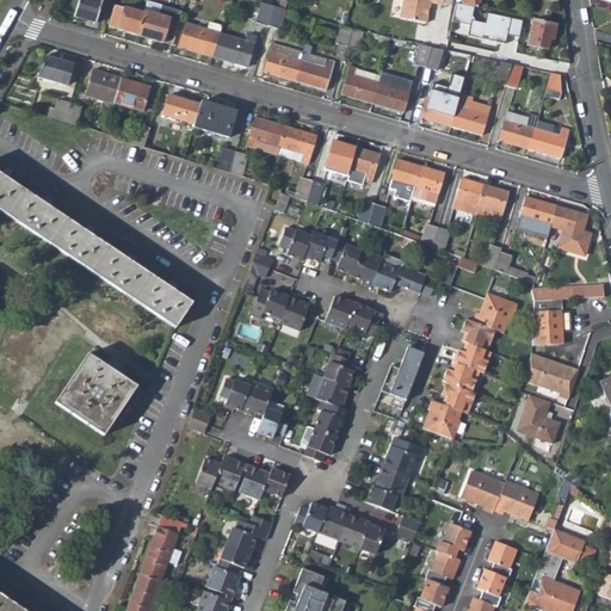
[(78,0),(73,16),(96,23),(102,0),(99,0),(78,0)]
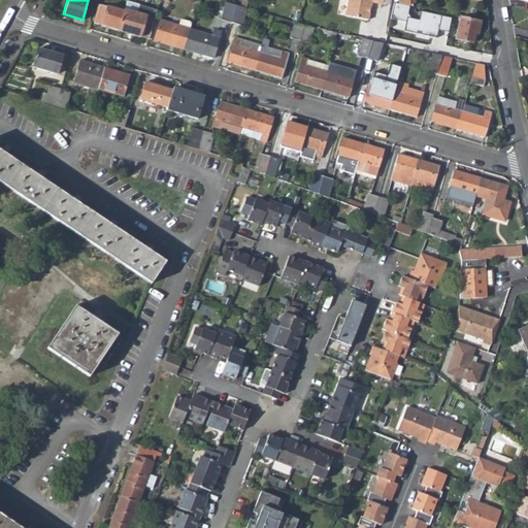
[(345,0),(343,17),(365,20),(367,12),(364,10),(365,7),(368,7),(369,1),(378,3),(378,0),(345,0)]
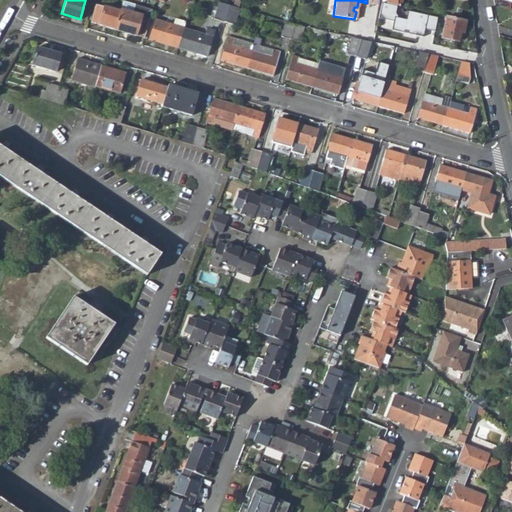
[(218,2),(213,19),(224,22),(229,5),(218,2)]
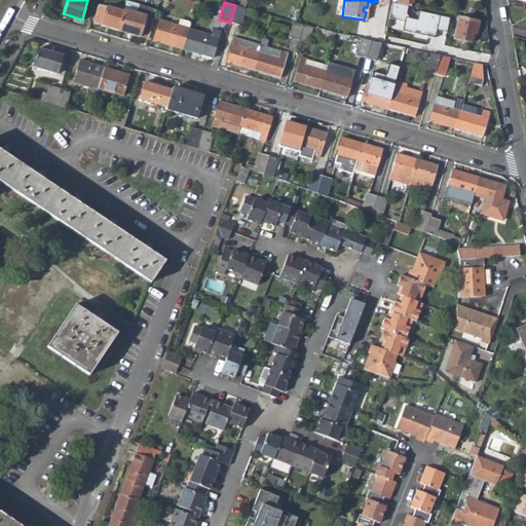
[(407,6),(396,4),(392,3),(389,20),(405,23),(403,32),(436,39),(437,31),(447,33),(450,19),(419,12),(417,21),(410,20),(408,15),(409,6),(407,6)]
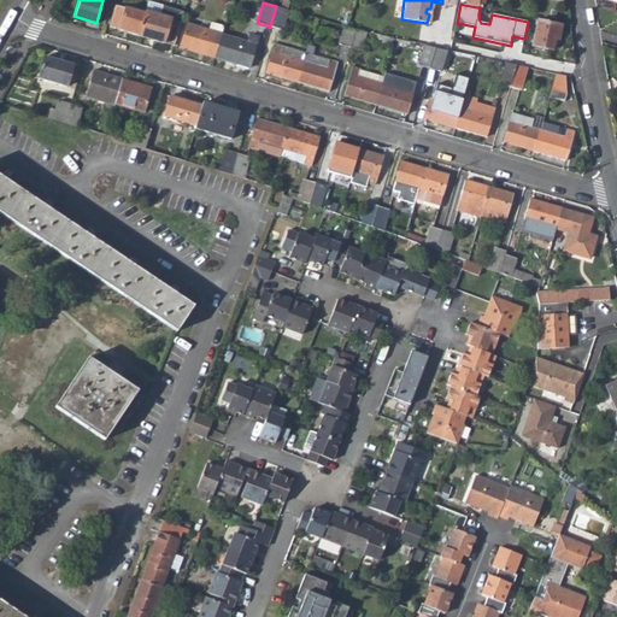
[(117,6),(110,27),(139,35),(145,15),(117,6)]
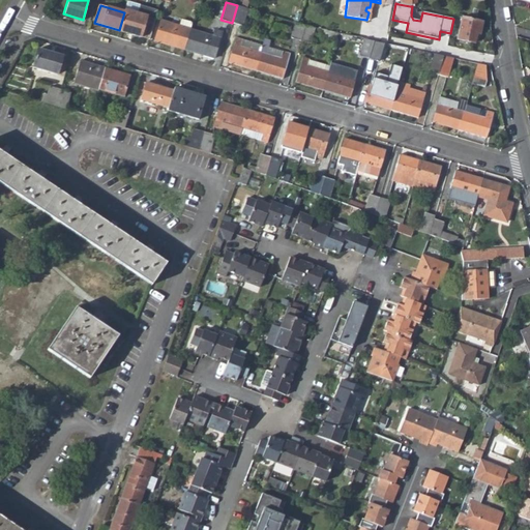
[(237,5),(232,23),(242,26),(247,8),(237,5)]
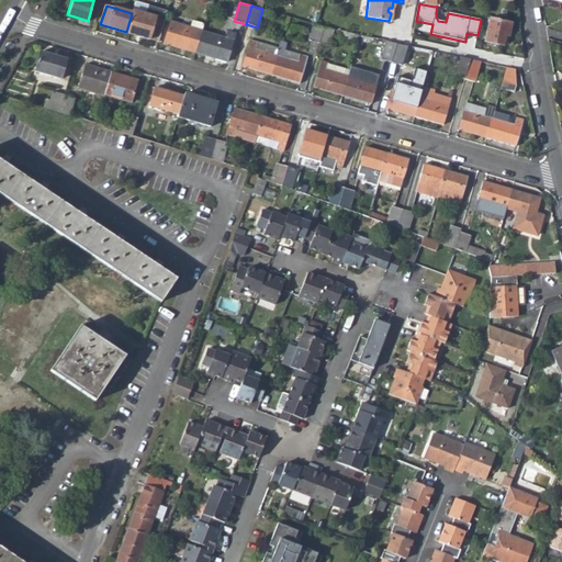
[(132,13),(126,32),(158,42),(165,20),(133,11),(132,13)]
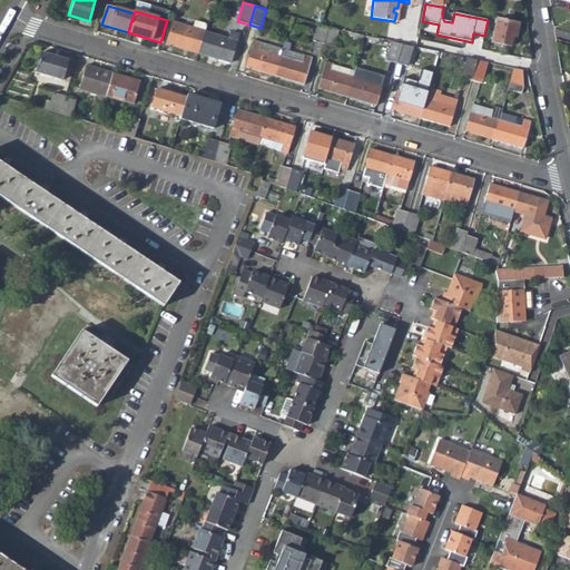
[(498,18),(492,42),(510,47),(511,43),(513,45),(519,22),(498,18)]
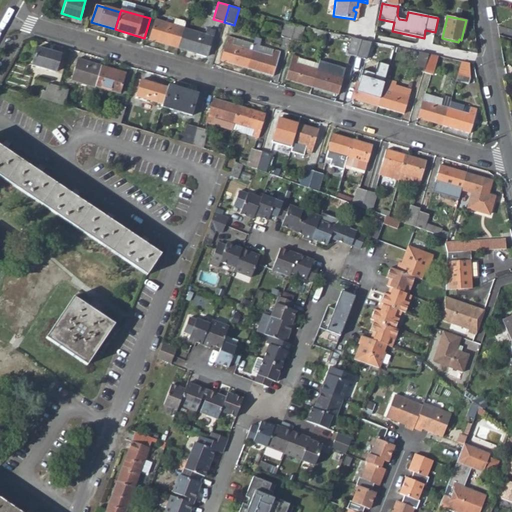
[(156,20),(149,40),(178,48),(185,28),(156,20)]
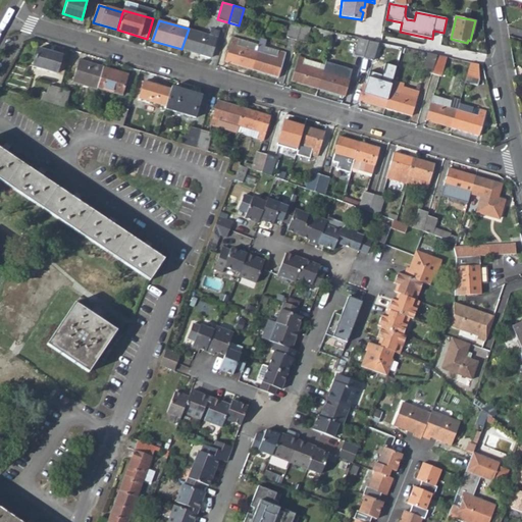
[(292,22),(286,37),(297,40),(302,24),(292,22)]
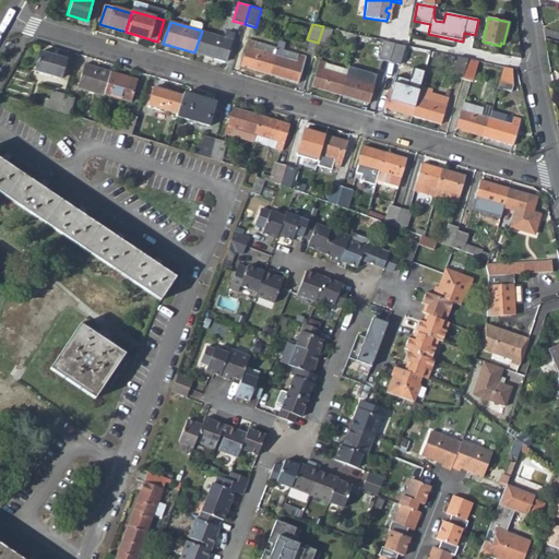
[(323,26),(318,43),(329,46),(333,28),(323,26)]
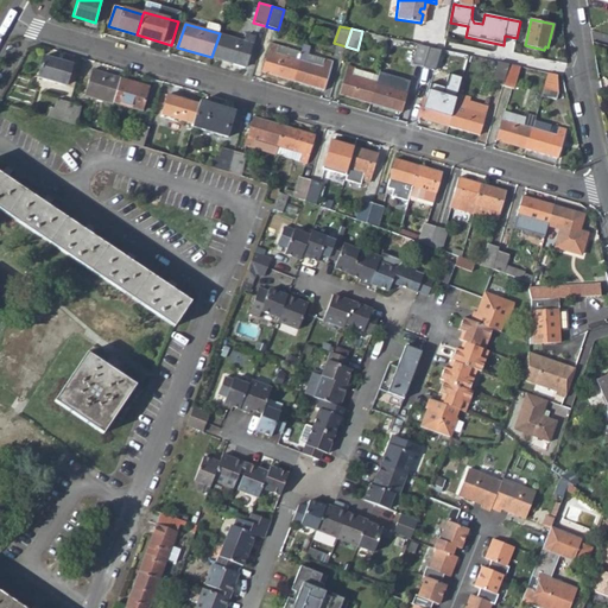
[(220,33),(211,57),(246,68),(255,32),(247,30),(244,42),(220,33)]
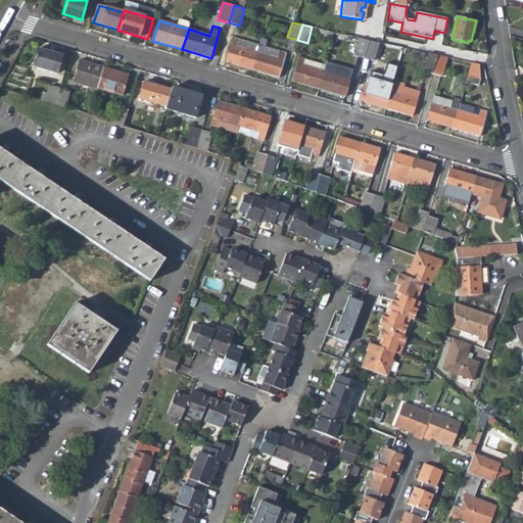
[(232,38),(225,62),(251,70),(256,52),(237,46),(238,40),(232,38)]
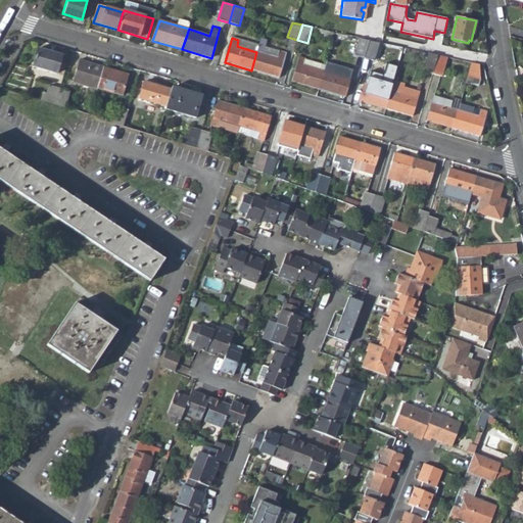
[(361,38),(355,55),(364,57),(369,39),(361,38)]
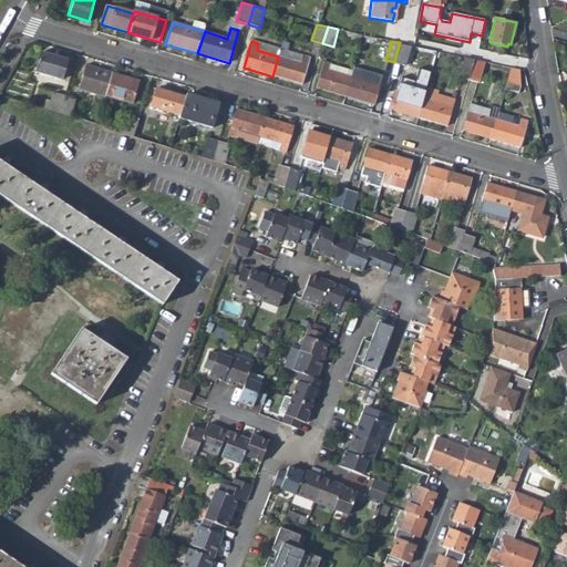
[(400,42),(394,62),(404,64),(410,44),(400,42)]
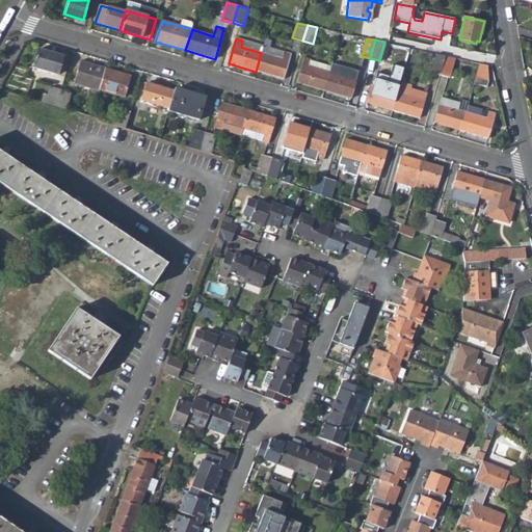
[(40,49),(33,67),(57,75),(62,56),(40,49)]
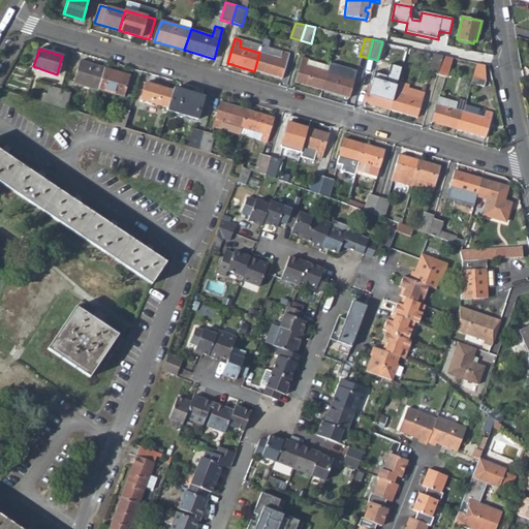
[(432,52),(427,70),(437,73),(442,54),(432,52)]
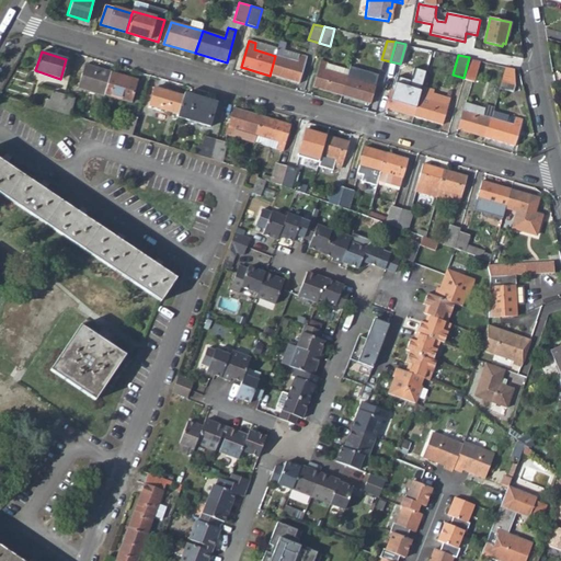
[(275,56),(270,76),(298,83),(306,58),(299,56),(297,63),(275,56)]
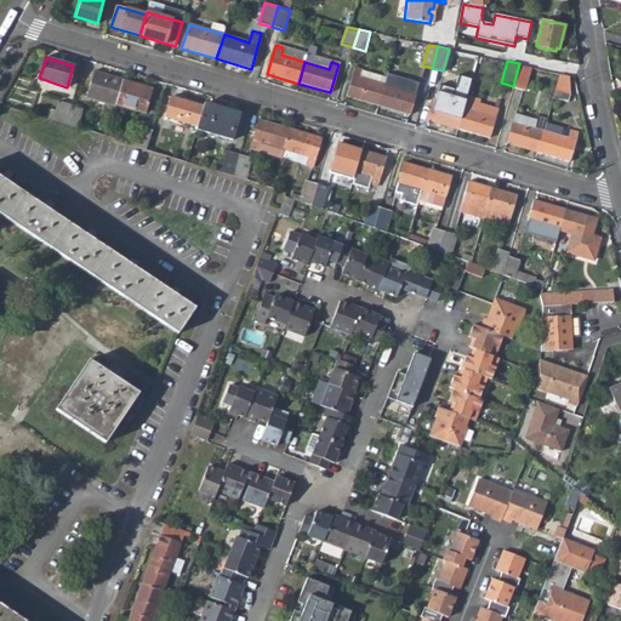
[(519,63),(513,86),(525,90),(533,67),(519,63)]
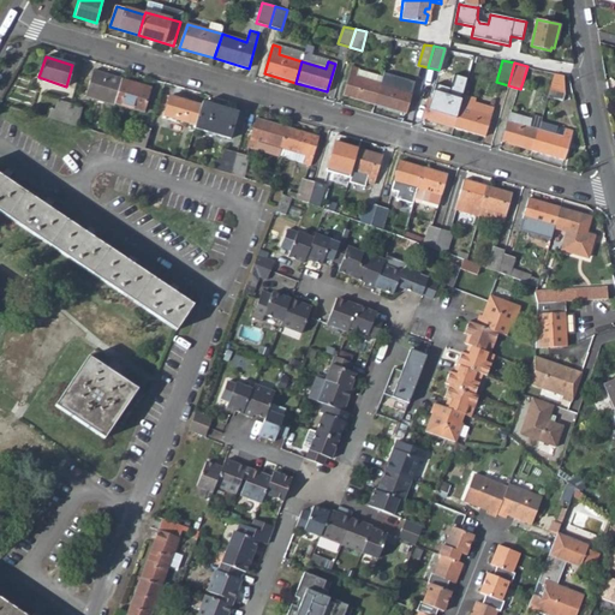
[(351,69),(342,96),(374,105),(378,84),(356,77),(358,70),(351,69)]
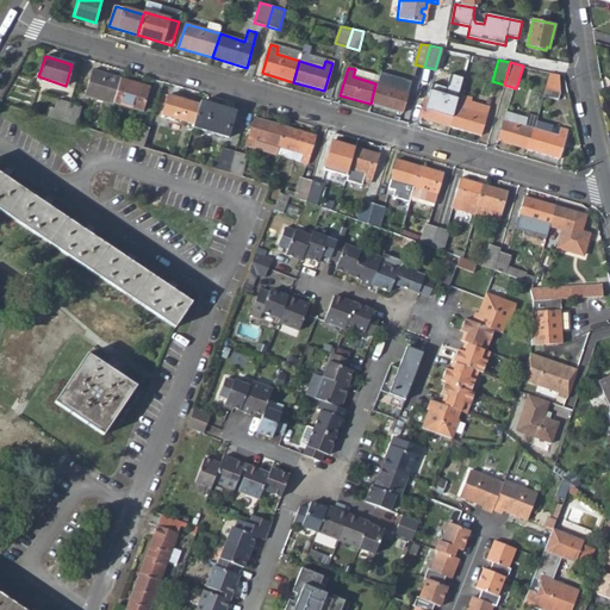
[(93,70),(85,94),(113,104),(113,103),(120,79),(93,70)]
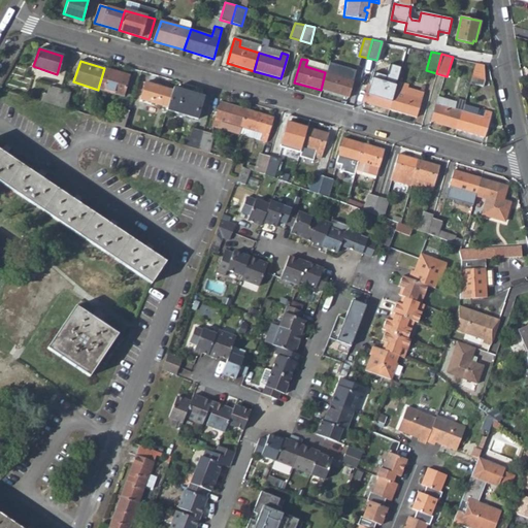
[(476,62),(470,84),(483,87),(485,79),(484,64),(476,62)]
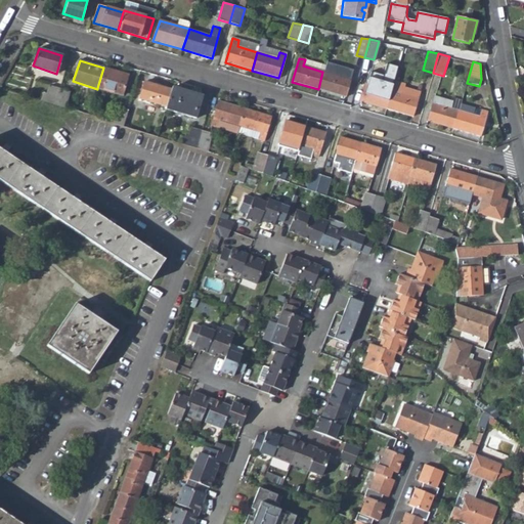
[(364,83),(359,101),(385,108),(390,92),(393,82),(398,66),(387,62),(383,74),(370,71),(366,84),(364,83)]
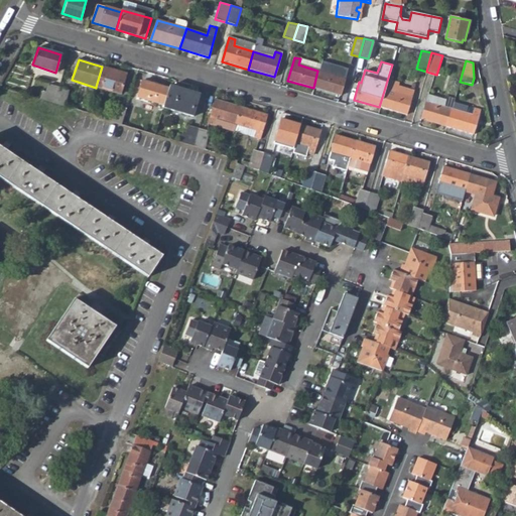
[(102,67),(96,87),(121,94),(126,74),(102,67)]
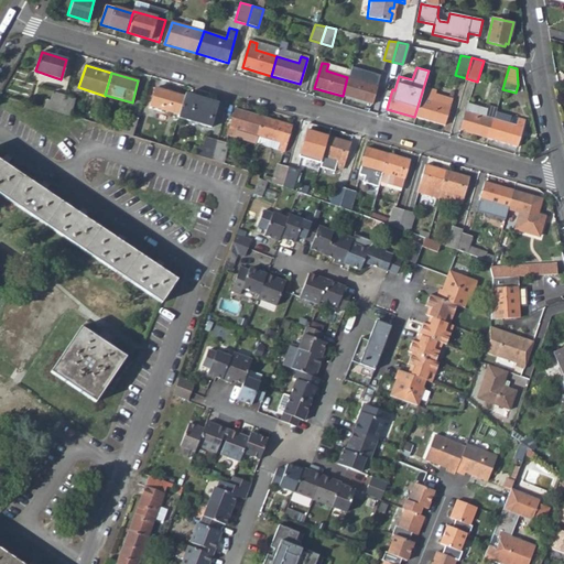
[(347,77),(343,96),(371,105),(379,79),(372,77),(370,84),(347,77)]
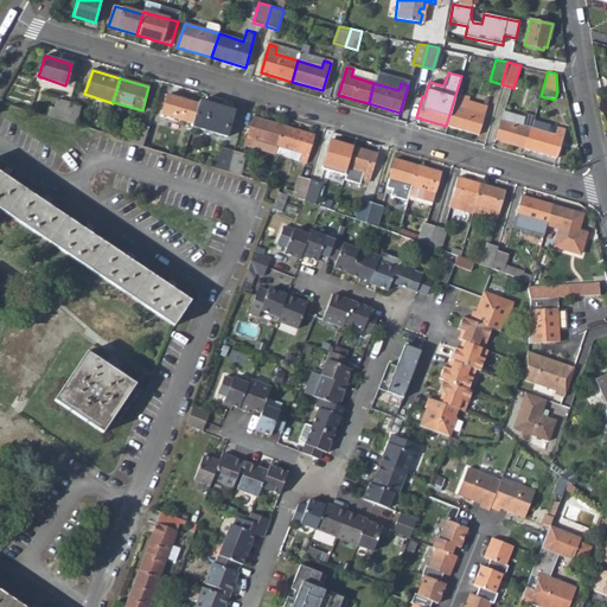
[(167,94),(163,115),(192,123),(199,103),(167,94)]
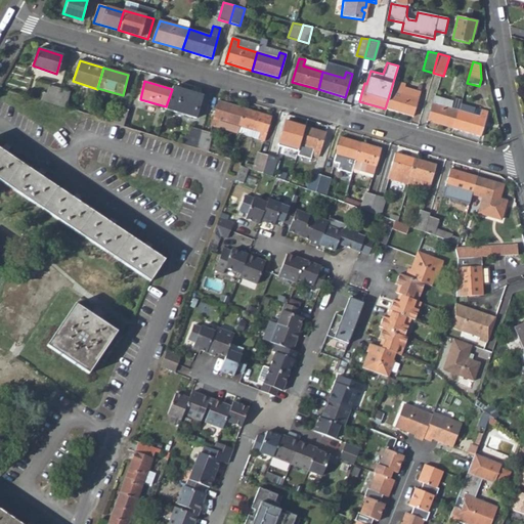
[(390,92),(385,108),(412,117),(419,93),(402,88),(403,85),(393,82),(390,92)]
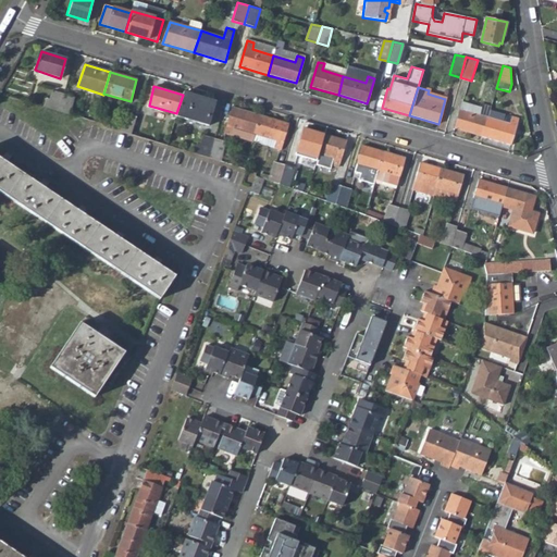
[(63,94),(58,111),(69,114),(73,97),(63,94)]
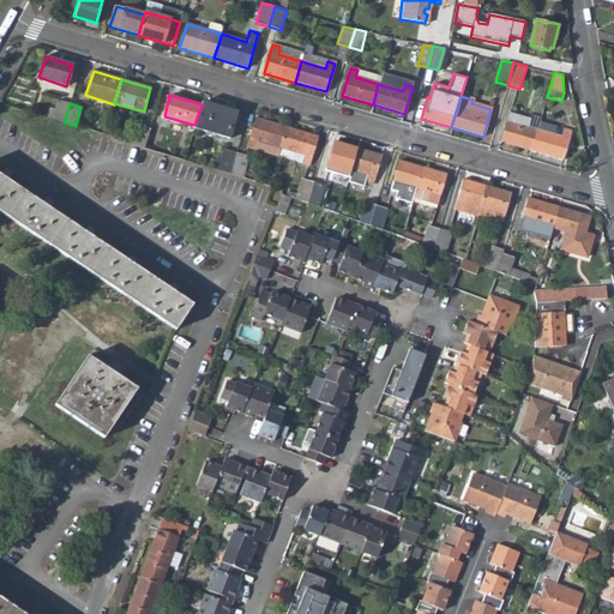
[(194,125),(194,127),(229,138),(236,114),(202,103),(202,104),(194,125)]
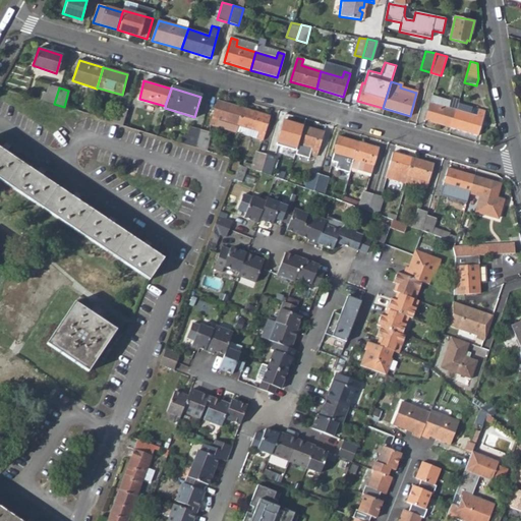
[(431,97),(424,120),(451,128),(456,111),(436,105),(438,99),(431,97)]
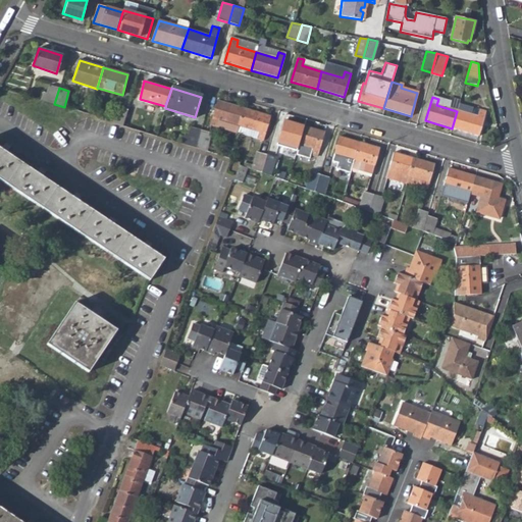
[(438,99),(436,105),(457,111),(459,105),(438,99)]
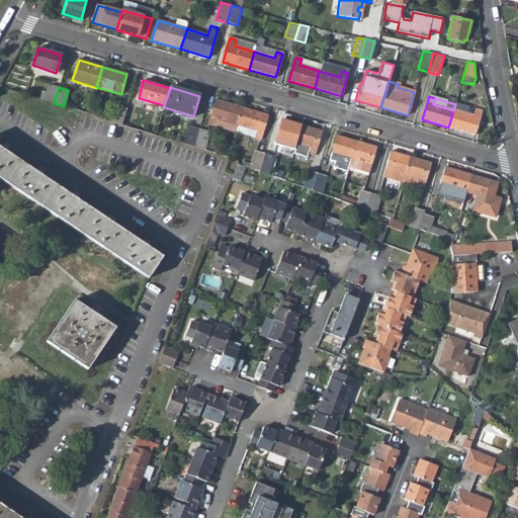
[(216,100),(208,124),(214,126),(217,119),(237,125),(242,107),(216,100)]
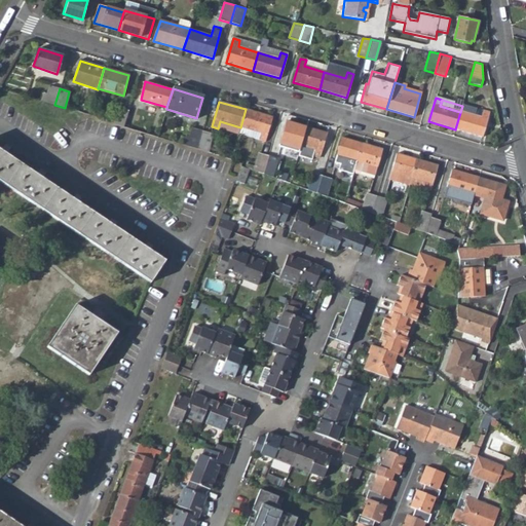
[(462,106),(460,112),(480,118),(482,111),(462,106)]
